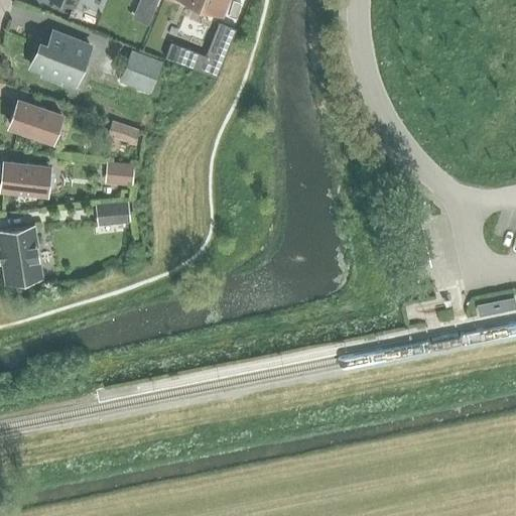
[(206,54),(201,52),(195,69),(216,77),(236,28),(220,21),(206,54)]
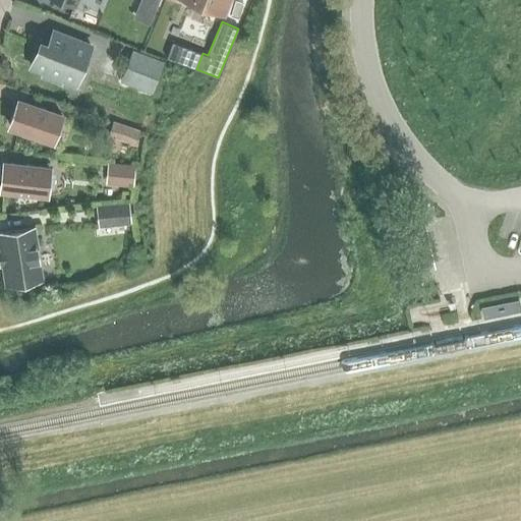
[(61,78),(75,84),(91,46),(54,31),(48,45),(41,42),(31,67),(45,72),(43,76),(60,82),(61,78)]
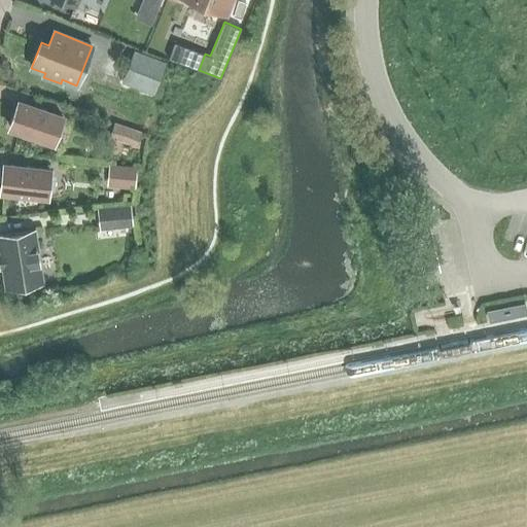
[(133,50),(126,67),(149,76),(144,92),(153,95),(166,63),(156,59),(133,50)]
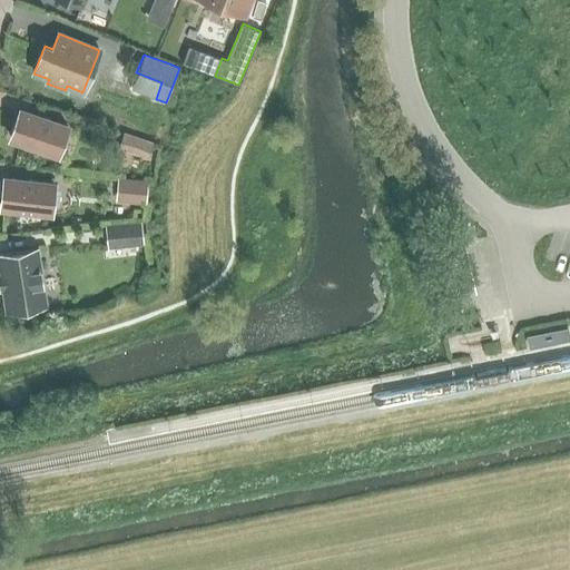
[(67,127),(19,110),(10,138),(57,155),(67,127)]
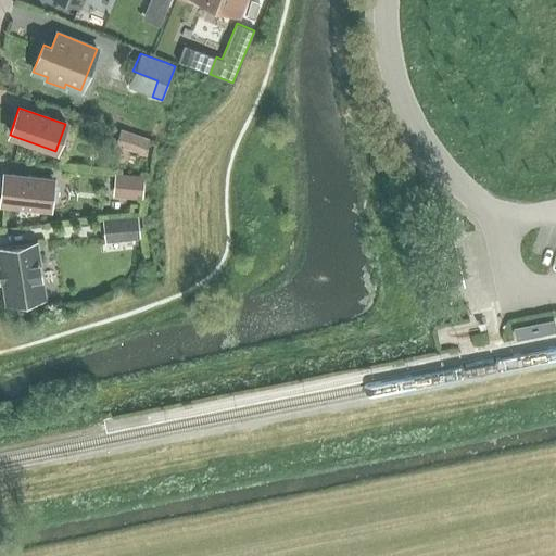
[(149,139),(118,128),(113,144),(142,155),(149,139)]
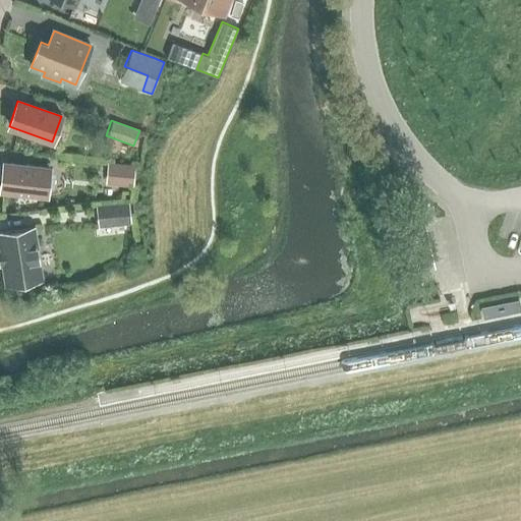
[(1,189),(47,194),(49,168),(4,163),(1,189)]
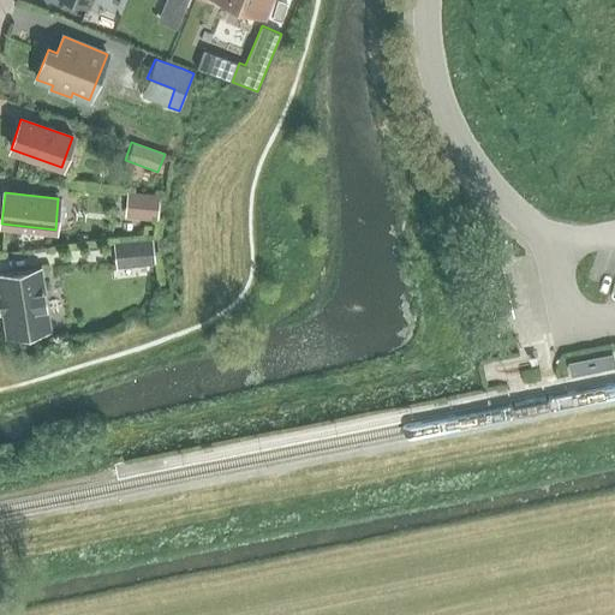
[(157,195),(126,192),(125,218),(155,221),(157,195)]
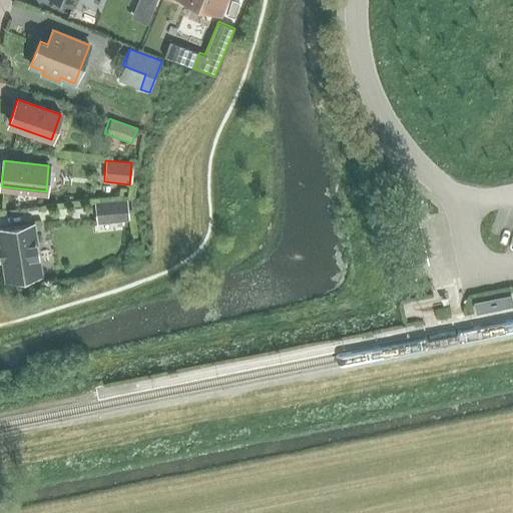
[(129,220),(126,198),(93,202),(95,224),(129,220)]
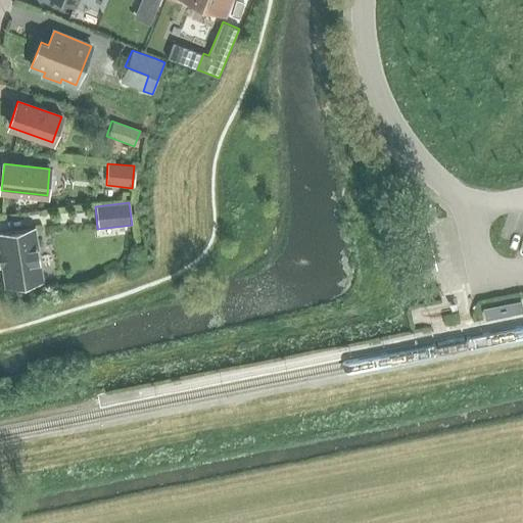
[(426,224),(424,212),(409,216),(411,227),(426,224)]
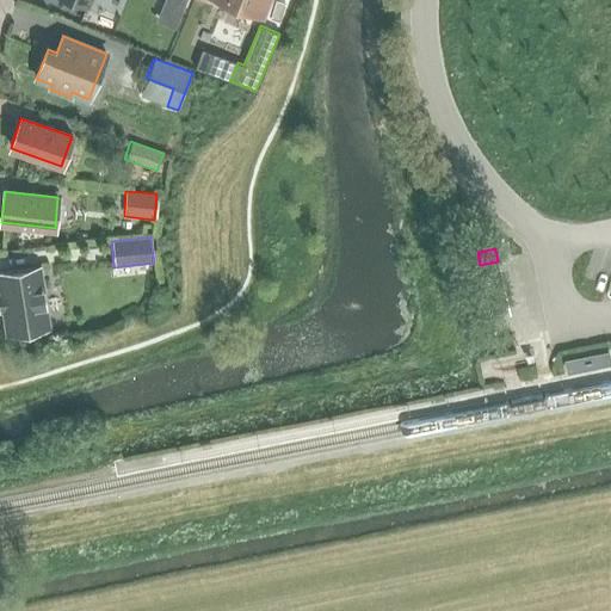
[(0,273),(0,279),(8,333),(48,327),(38,269),(0,273)]
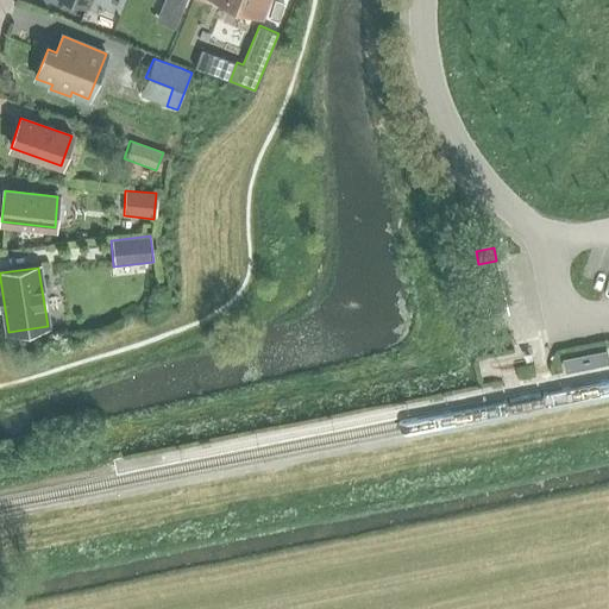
[(563,358),(565,372),(608,363),(608,359),(607,350),(563,358)]
